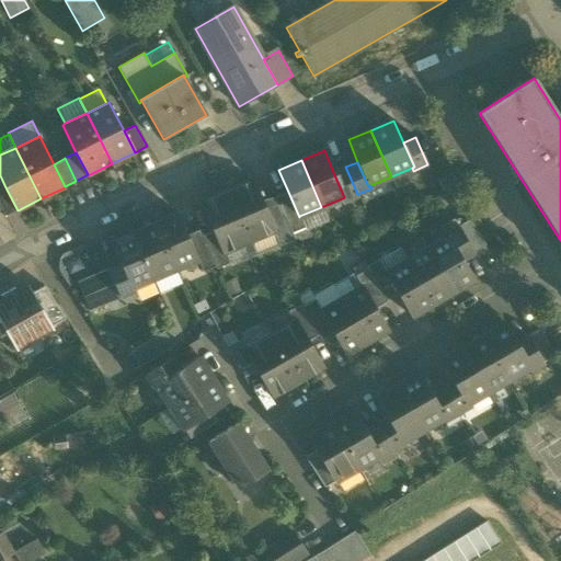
[(343,201),(357,194),(345,167),(333,172),(344,197),(342,198),(343,201)]
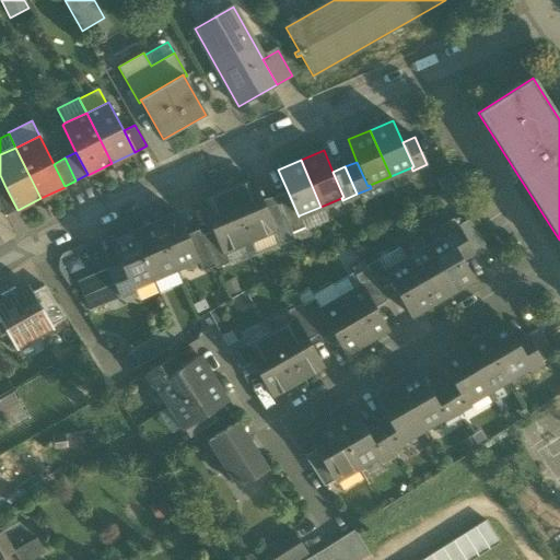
[(452,173),(436,179),(442,191),(457,184),(452,173)]
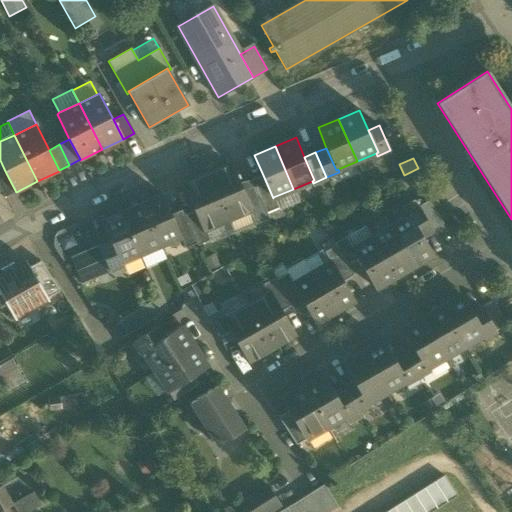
[(230,165),(208,175),(228,220),(249,211),(250,210),(241,191),(230,165)]
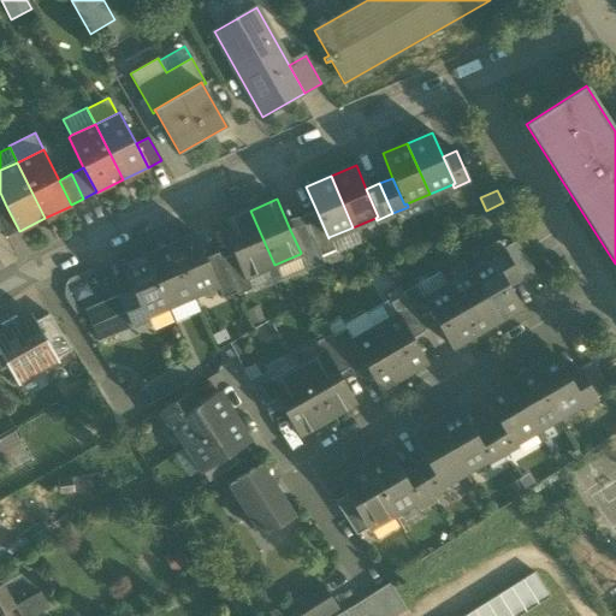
[(6,206),(0,208),(0,225),(3,230),(6,238),(19,231),(6,206)]
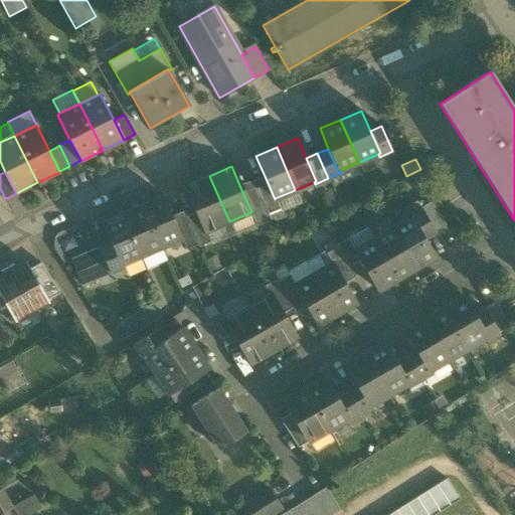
[(205,231),(229,221),(209,176),(185,186),(196,212),(205,231)]
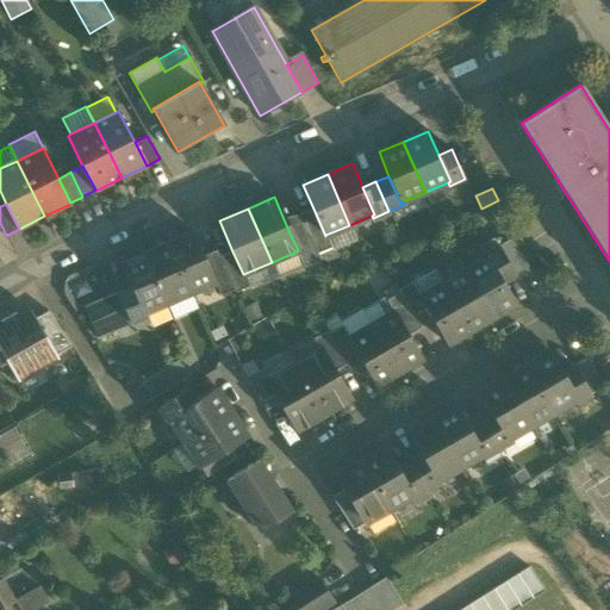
[(299,215),(303,222),(318,254),(331,248),(325,235),(325,236),(313,209),(299,215)]
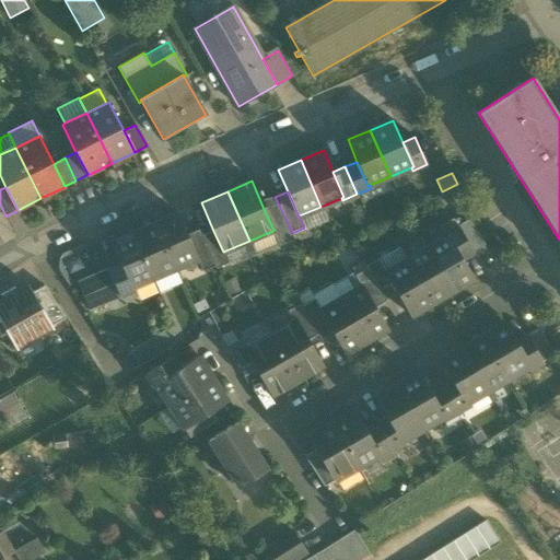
[(294,238),(292,233),(278,203),(264,209),(273,230),(272,231),(279,245),(294,238)]
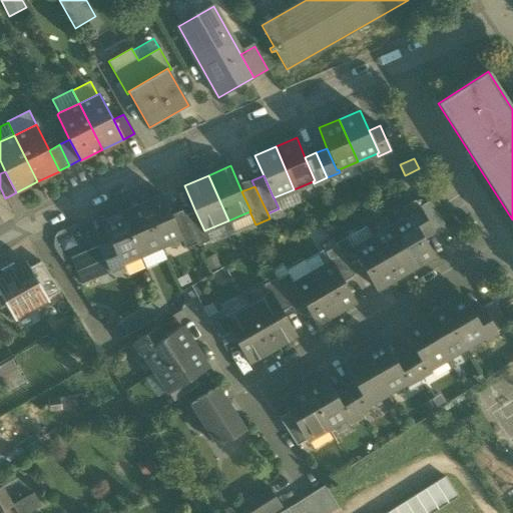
[(274,197),(279,208),(280,211),(300,203),(294,189),(274,197)]
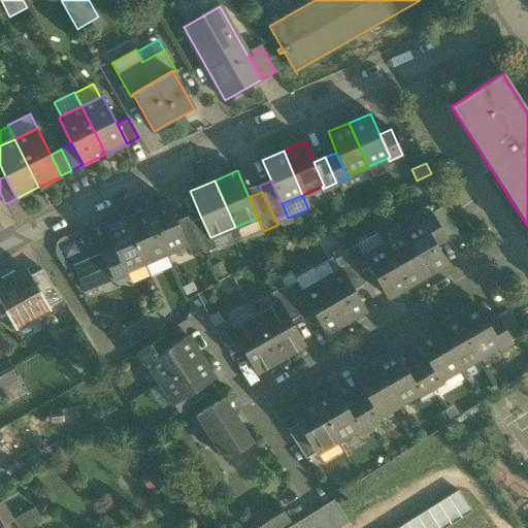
[(167,200),(146,209),(165,254),(186,244),(187,244),(176,222),(167,200)]
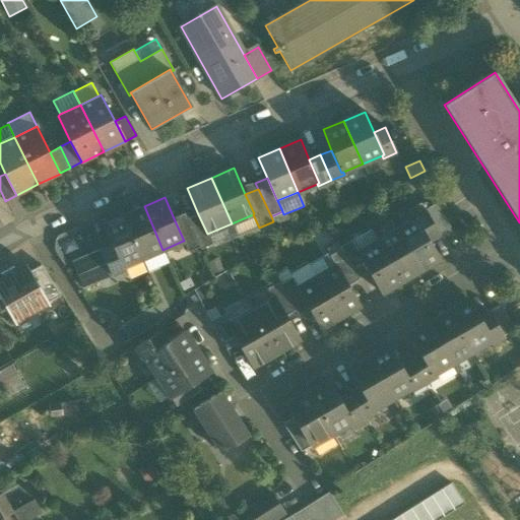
[(408,210),(412,217),(426,209),(421,202),(408,210)]
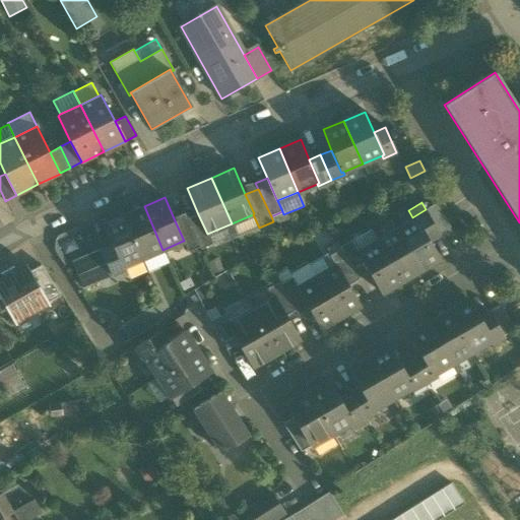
[(436,203),(426,210),(439,234),(450,228),(436,203)]
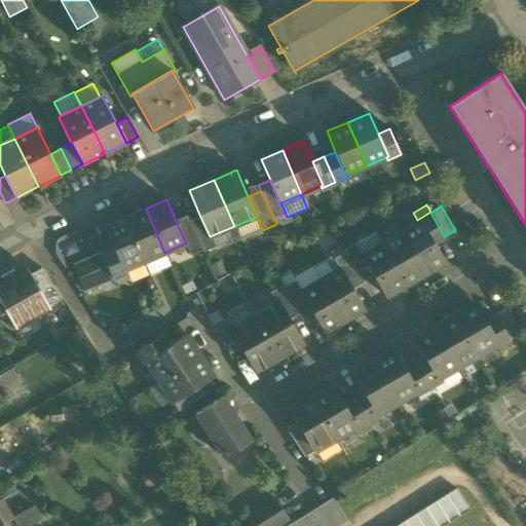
[(144,262),(164,253),(146,209),(125,218),(144,262)]
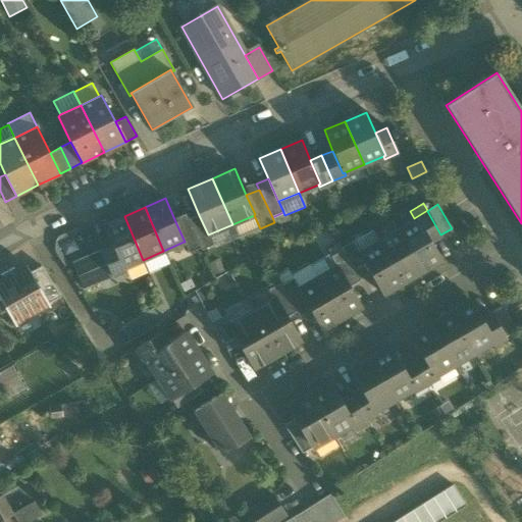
[(430,241),(440,235),(427,211),(427,210),(414,218),(415,219),(417,218),(430,241)]
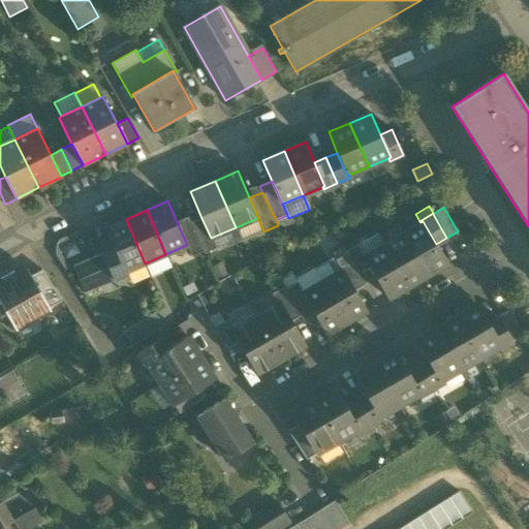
[(191,256),(203,251),(191,222),(189,217),(177,222),(187,245),(186,245),(191,256)]
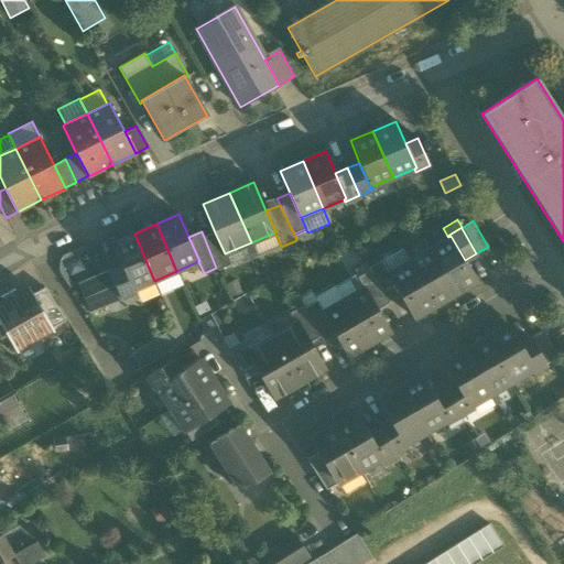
[(215,232),(204,237),(216,268),(217,270),(230,264),(225,253),(215,232)]
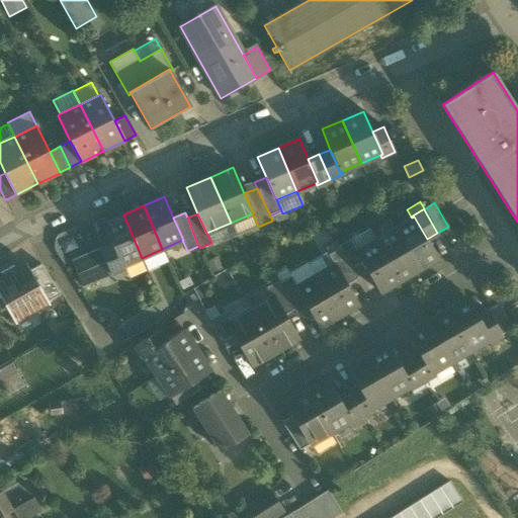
[(231,223),(237,236),(258,227),(252,213),(231,223)]
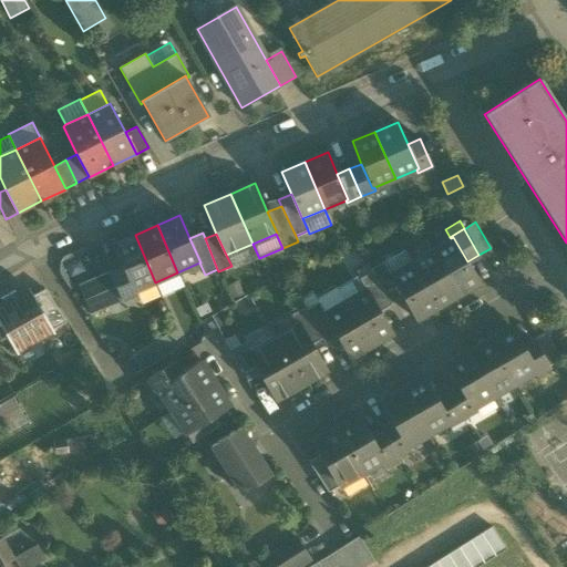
[(134,291),(155,282),(135,235),(112,245),(122,267),(132,291),(134,291)]
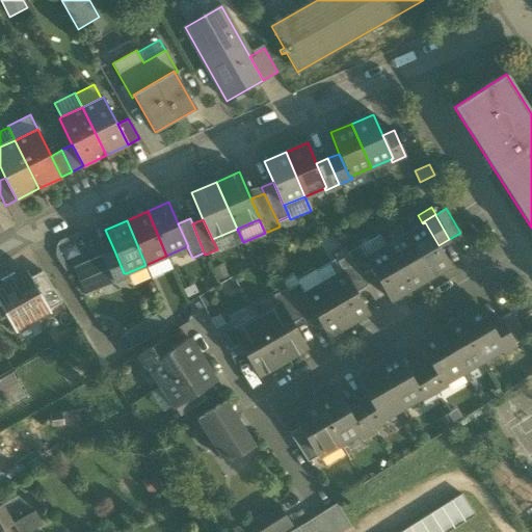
[(423,223),(405,235),(429,276),(450,265),(439,245),(425,222),(423,223)]
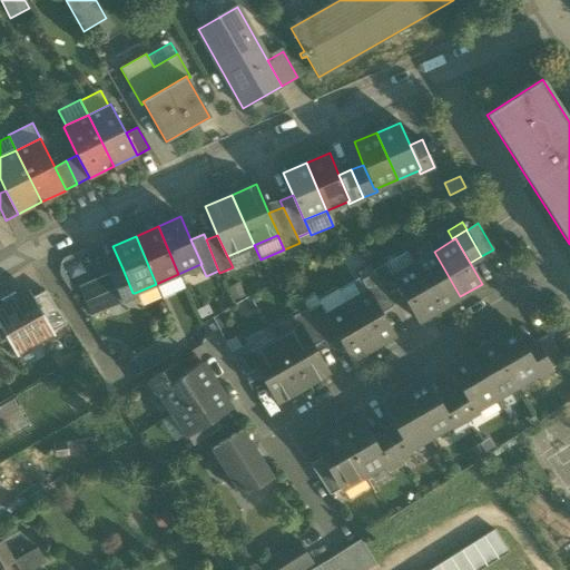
[(227,256),(233,267),(234,271),(261,259),(254,245),(227,256)]
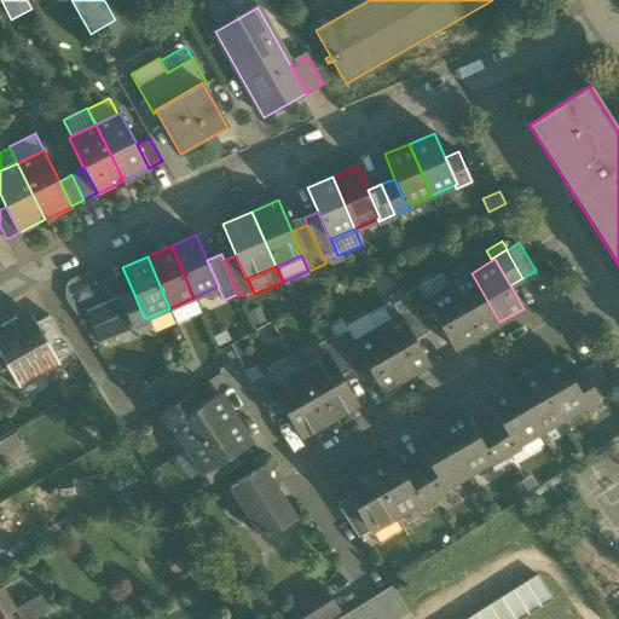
[(426,299),(449,287),(441,273),(418,287),(426,299)]
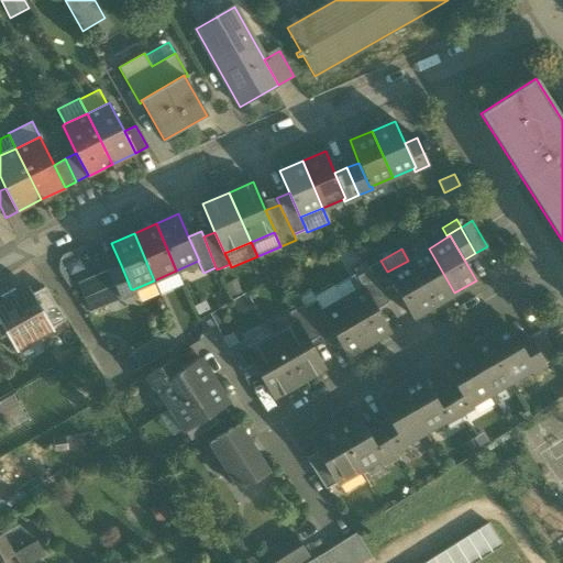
[(434,305),(454,293),(429,249),(408,261),(434,305)]
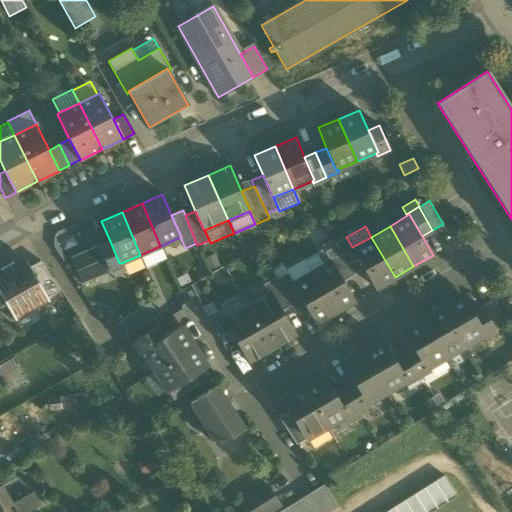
[(334,243),(335,245),(353,274),(363,268),(351,248),(352,247),(346,237),(346,236),(334,243)]
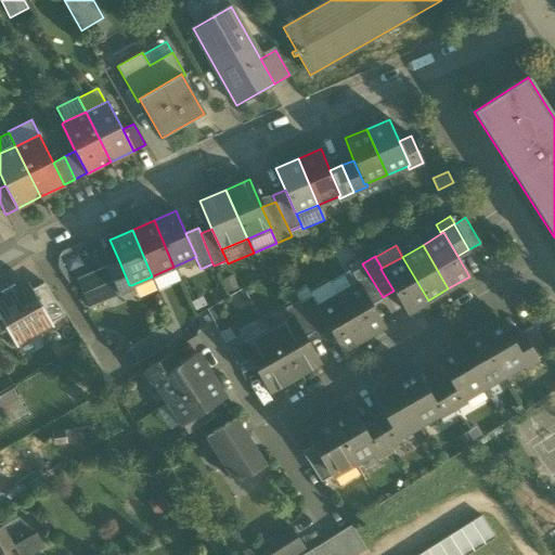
[(407,313),(428,300),(402,257),(382,268),(381,269),(394,291),(407,313)]
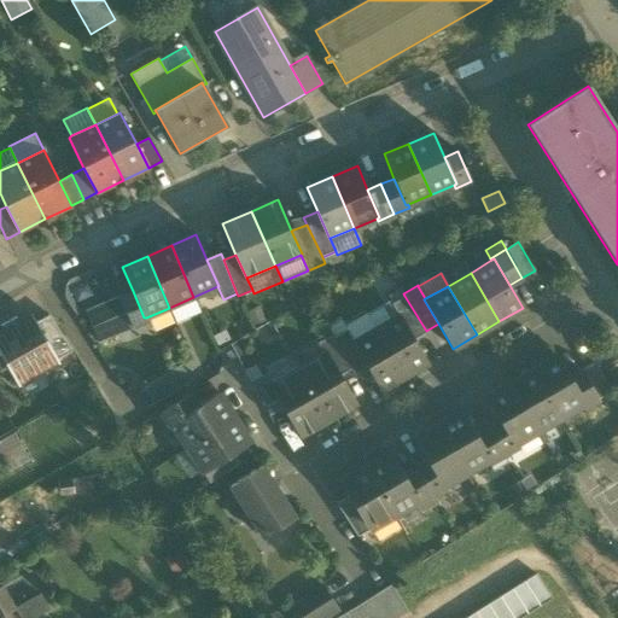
[(118,297),(132,327),(147,320),(146,318),(144,318),(133,291),(118,297)]
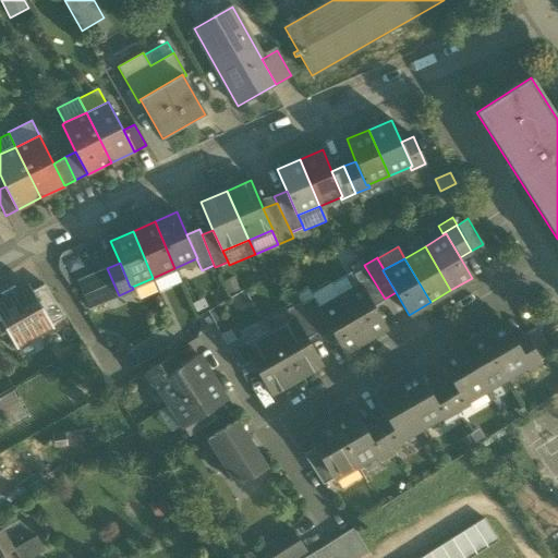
[(386,300),(385,299),(365,267),(354,275),(360,284),(361,283),(374,306),(386,300)]
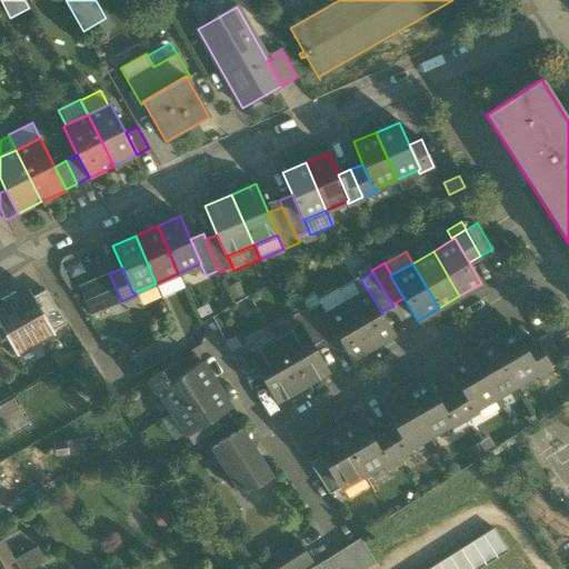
[(185,288),(178,273),(156,283),(162,298),(185,288)]
